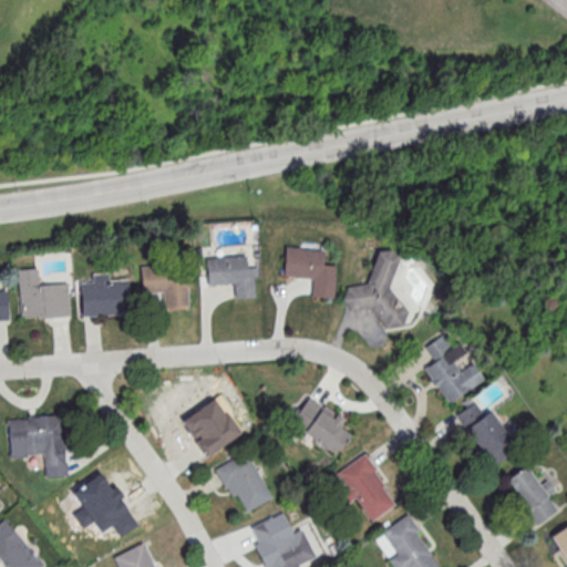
[(323,249),(286,247),(284,276),(312,279),(311,297),(332,298),(336,265),(322,264),(323,249)]
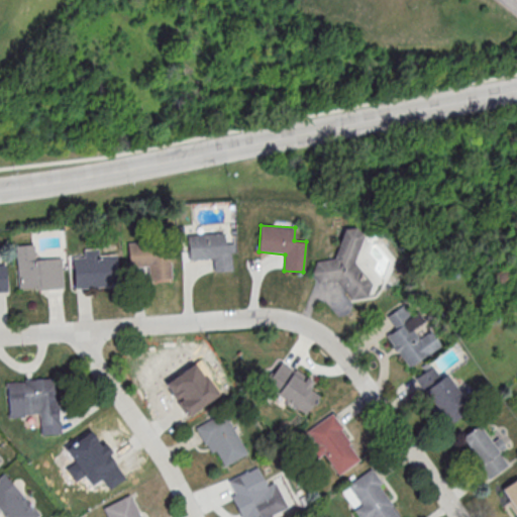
[(367,295),(372,278),(352,273),(364,234),(343,228),(334,262),(317,257),(311,280),(367,295)]
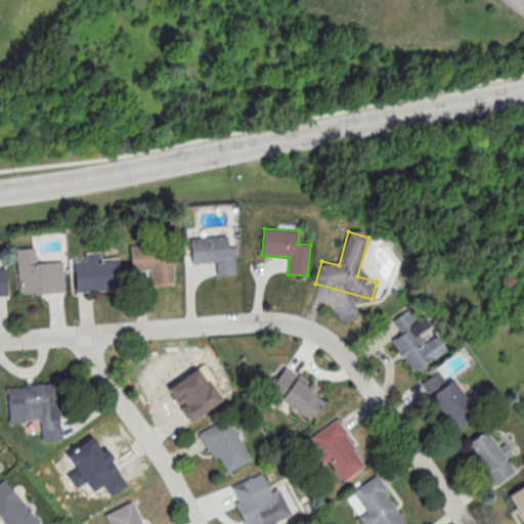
[(191,264),(217,263),(217,275),(234,274),(232,237),(190,238),(191,264)]
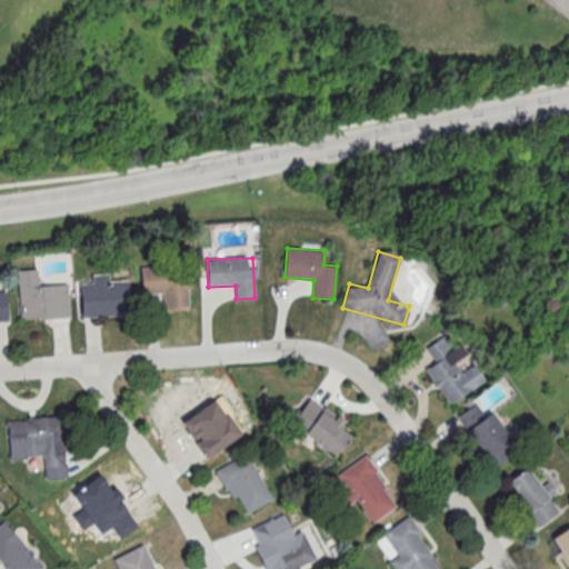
[(190,307),(188,267),(142,270),(145,295),(166,293),(166,308),(190,307)]
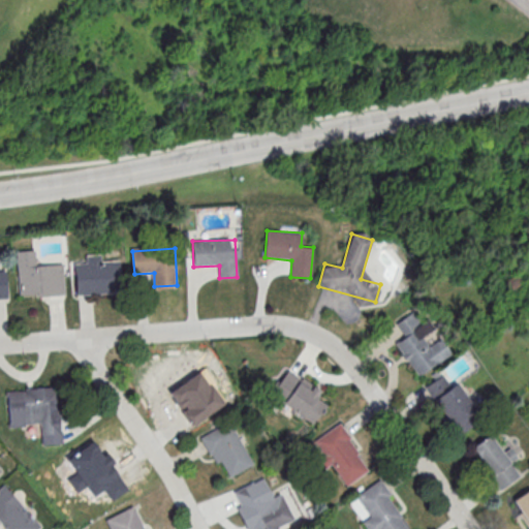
[(65,294),(64,263),(38,265),(37,249),(18,250),(19,297),(65,294)]
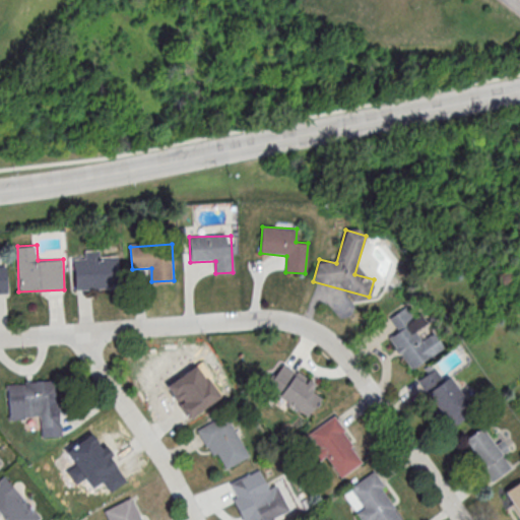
[(74,288),(119,287),(119,256),(74,257),(74,288)]
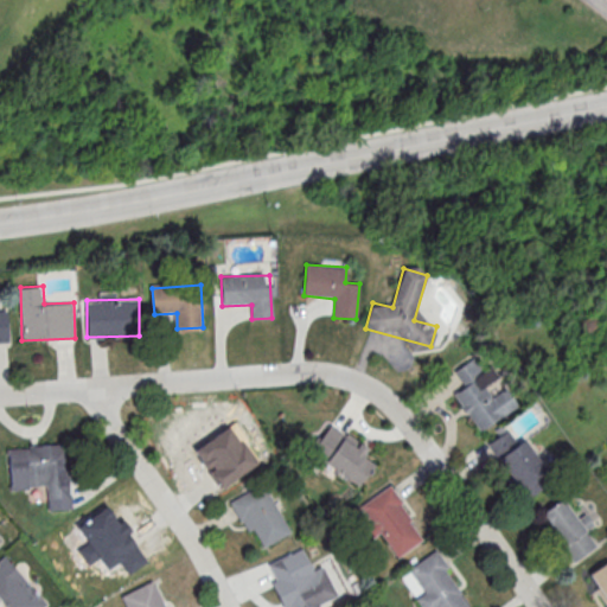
[(0,343),(10,343),(8,310),(0,310),(0,343)]
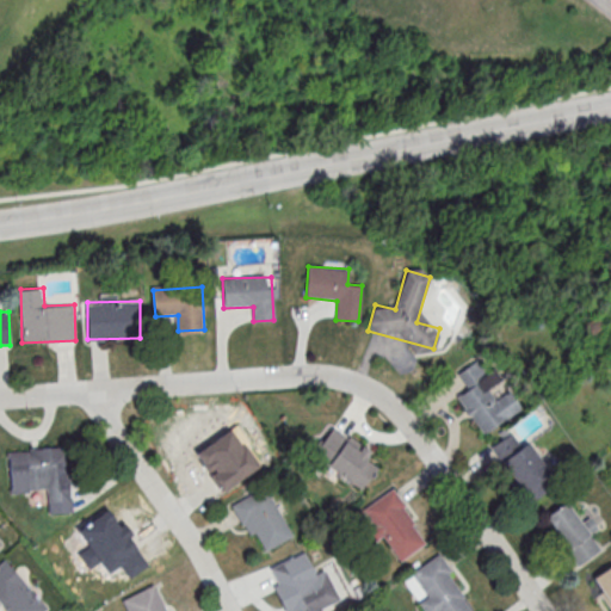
[(523,409),(511,388),(494,399),(482,377),(488,374),(479,357),(457,370),(468,389),(457,395),(480,434),(523,409)]
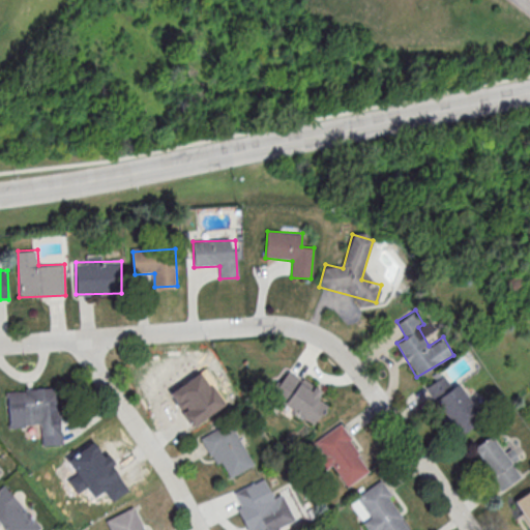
[(315,424),(328,406),(318,399),(323,390),(289,367),(270,395),(315,424)]
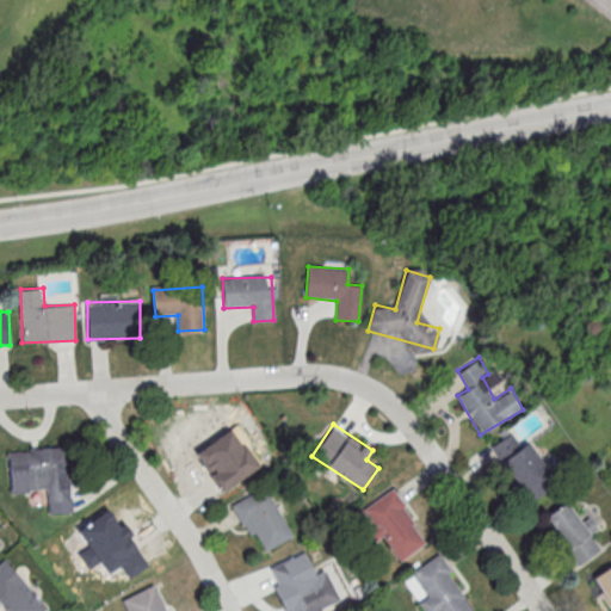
[(265,468),(248,437),(239,442),(233,430),(196,448),(218,492),(265,468)]
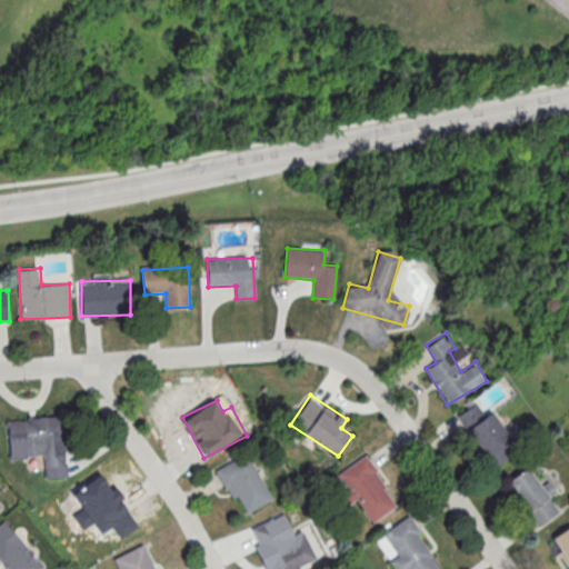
[(501,447),(510,441),(491,411),(486,415),(477,402),(458,415),(491,467),(507,457),(501,447)]
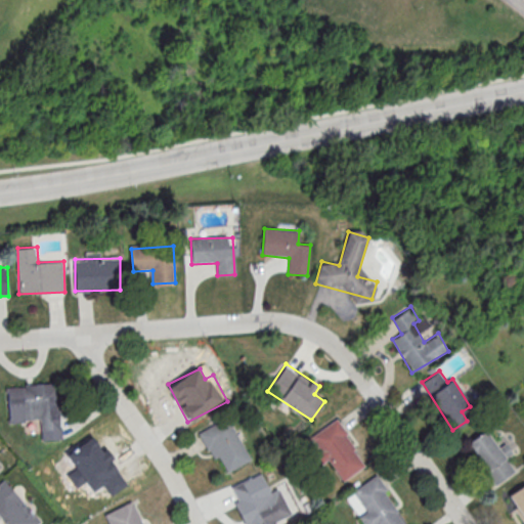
[(7,386),(9,423),(41,421),(42,440),(61,439),(59,384),(7,386)]
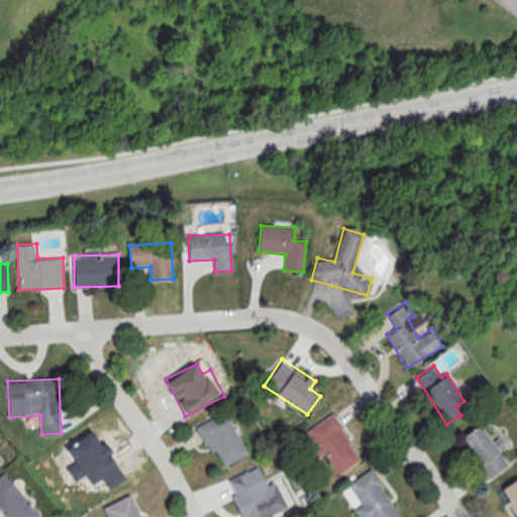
[(198,424),(218,469),(247,455),(227,410),(198,424)]
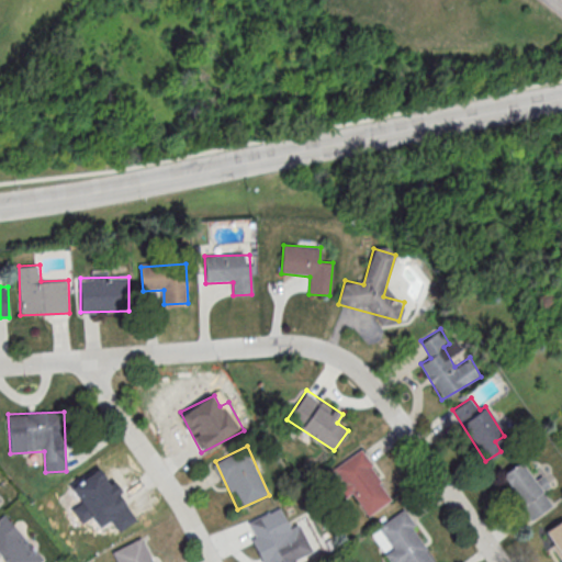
[(334,465),(343,480),(336,483),(345,499),(353,494),(367,516),(394,499),(363,448),(334,465)]
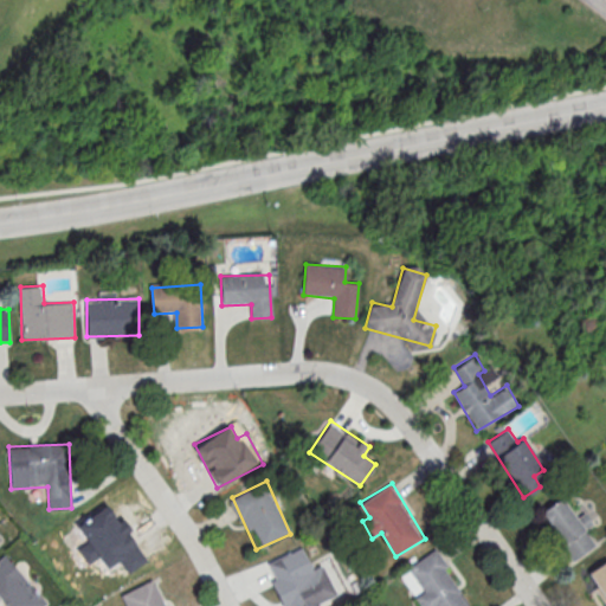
[(597,545),(566,495),(539,511),(569,561),(597,545)]
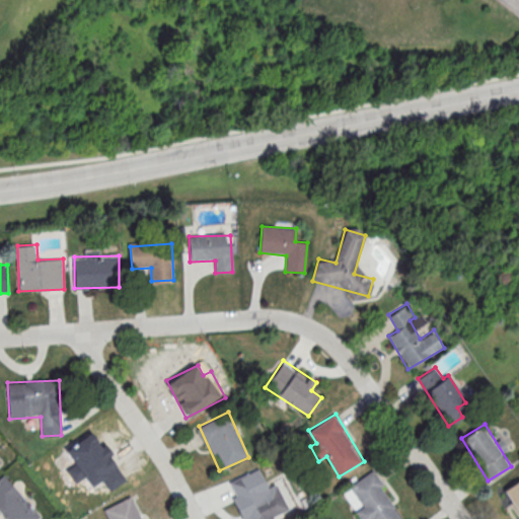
[(63,449),(72,465),(61,471),(70,487),(84,478),(90,488),(119,470),(101,441),(93,447),(86,435),(63,449)]
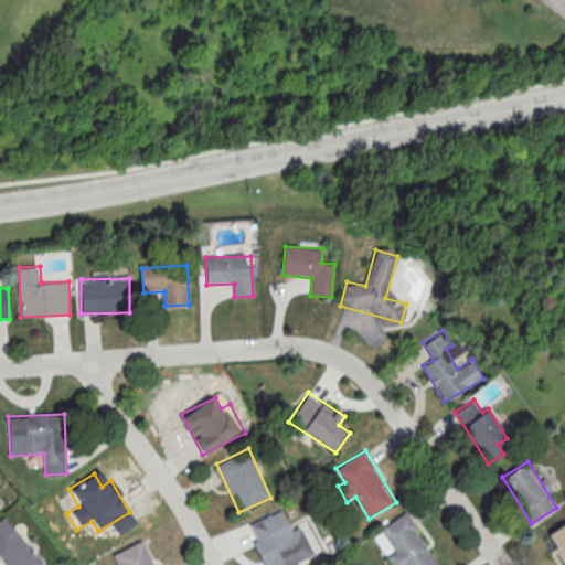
[(438,564),(408,511),(380,528),(394,552),(387,555),(392,564),(438,564)]
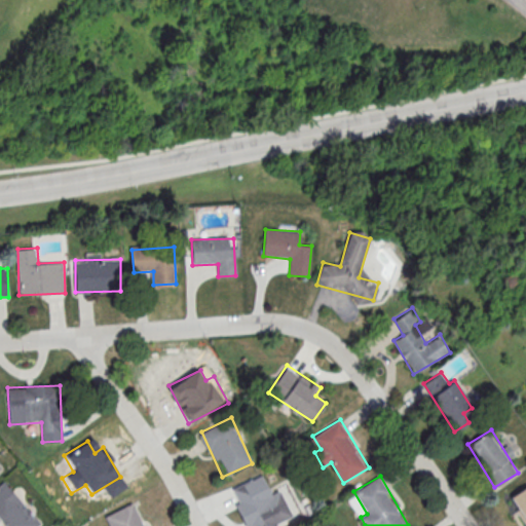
[(233,489),(254,479),(264,498),(280,489),(294,516),(277,524),(278,525),(249,525),(247,521),(250,520),(233,489)]
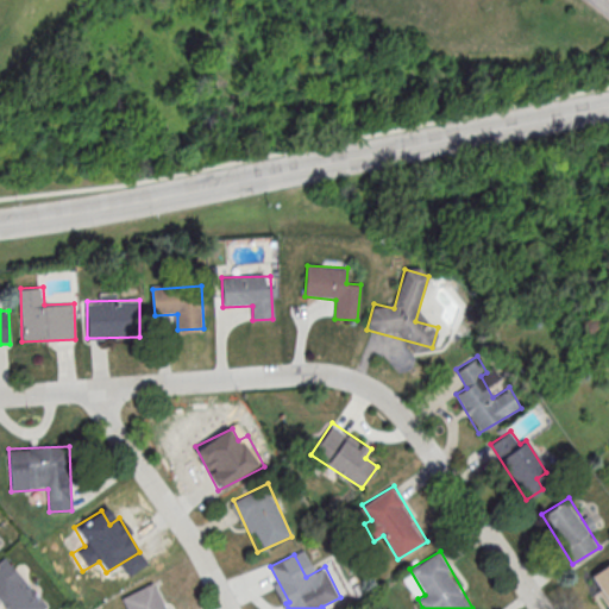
[(0,608),(44,608),(48,606),(6,557),(0,562),(0,608)]
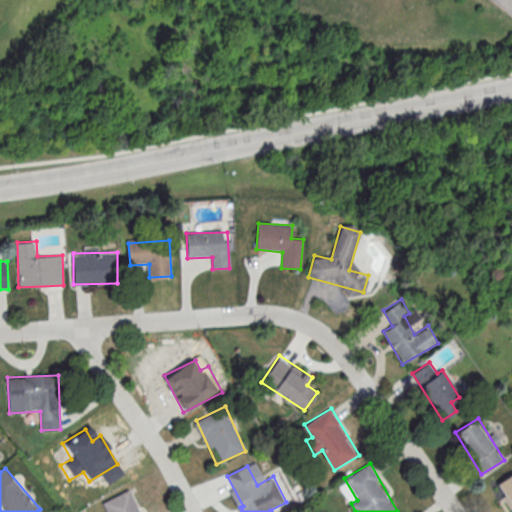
[(511,473),(495,484),(511,509),(511,473)]
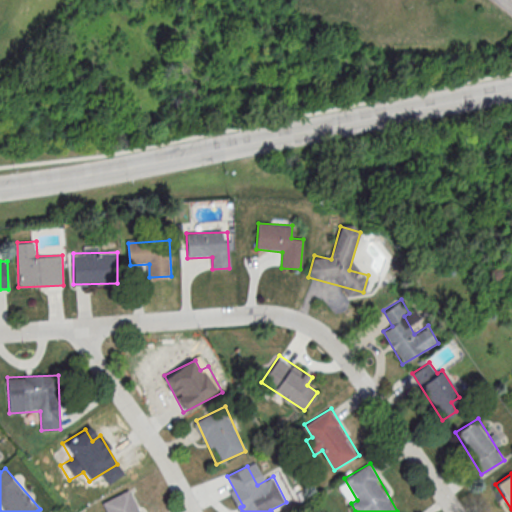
[(107,511),(103,503),(129,490),(140,511),(107,511)]
